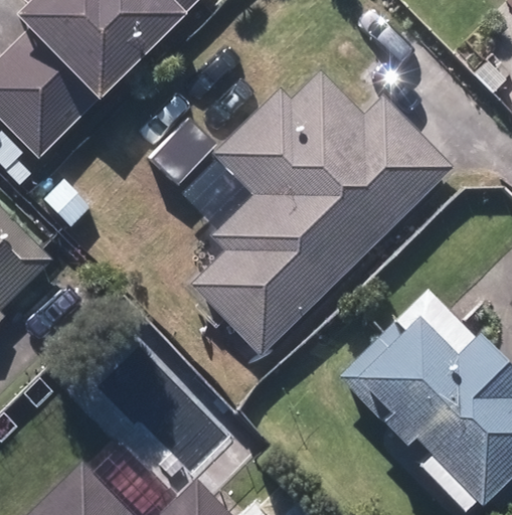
[(0,57),(0,119),(38,159),(200,0),(23,0),(24,0),(15,11),(31,27),(0,57)]
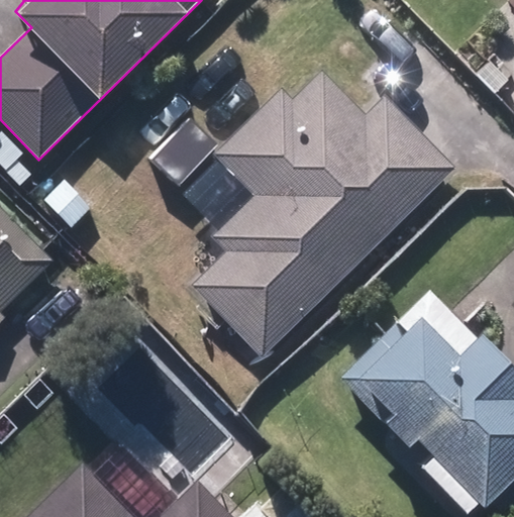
[(478,77),(497,95),(510,82),(491,64),(478,77)]
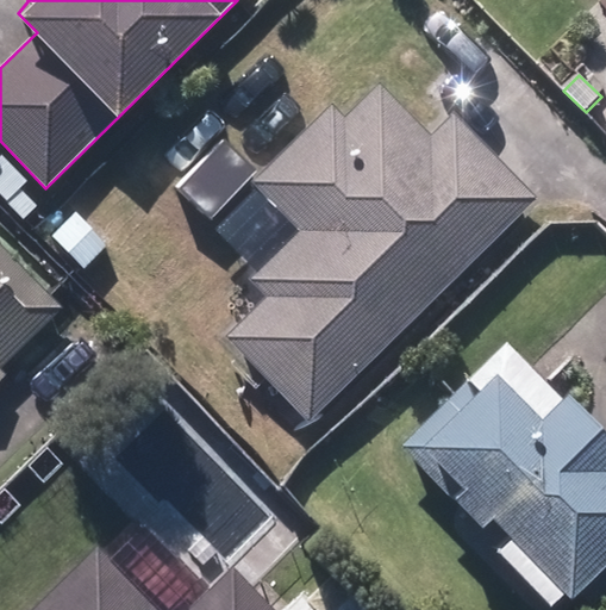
[(227,338),(310,423),(537,199),(456,117),(431,139),(381,86),(349,119),(333,103),(251,182),(300,231),(249,279),(269,299),(227,338)]
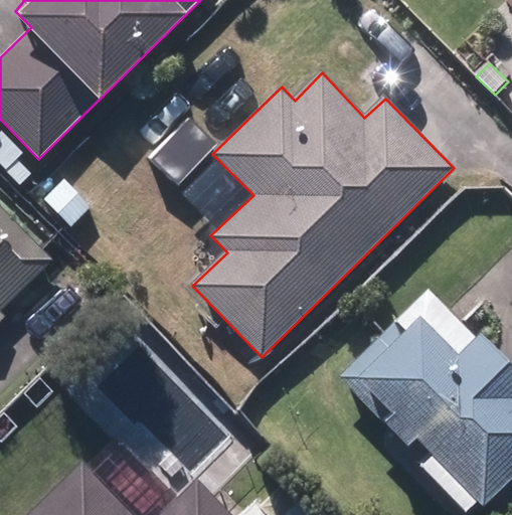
[(6,174),(20,188),(31,176),(17,163),(6,174)]
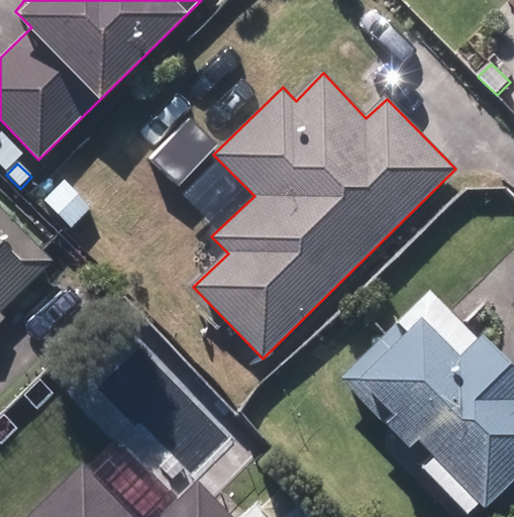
[(91,206),(62,175),(40,195),(70,227),(91,206)]
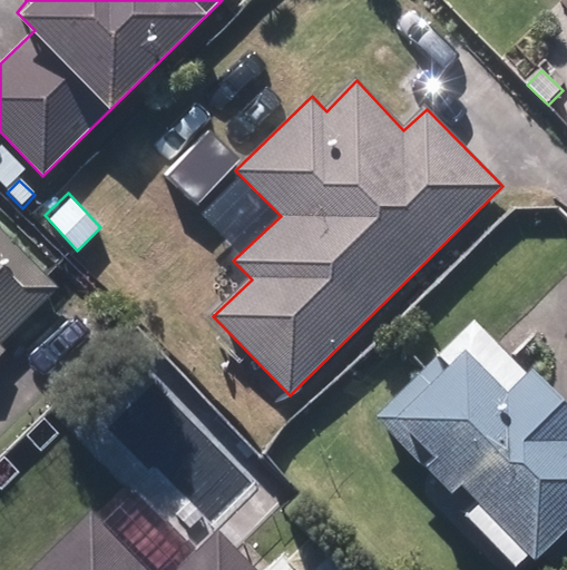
[(0,357),(7,351),(0,344),(58,287),(0,227),(0,357)]
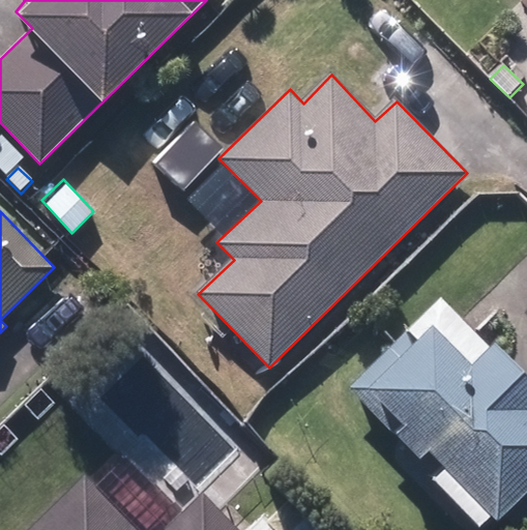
[(430,477),(473,524),(487,510),(492,516),(526,482),(526,380),(491,341),(486,345),(439,295),(403,328),(407,334),(352,384),(417,454),(427,445),(443,464),(430,477)]
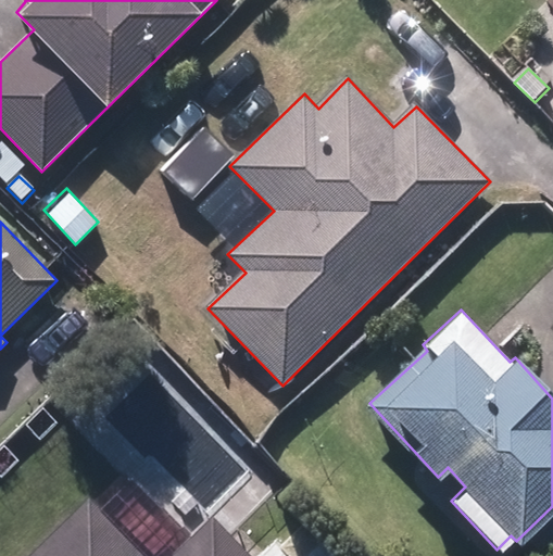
[(248,555),(212,519),(174,555),(143,555),(89,500),(32,555),(248,555)]
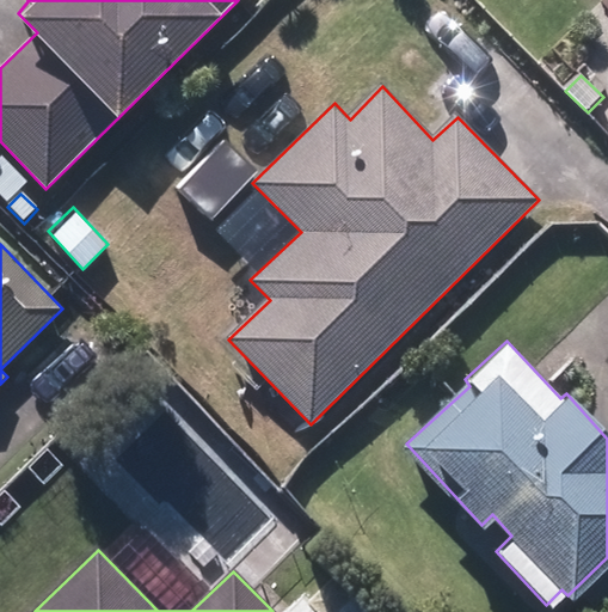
[(546,611),(575,611),(563,598),(546,611)]
